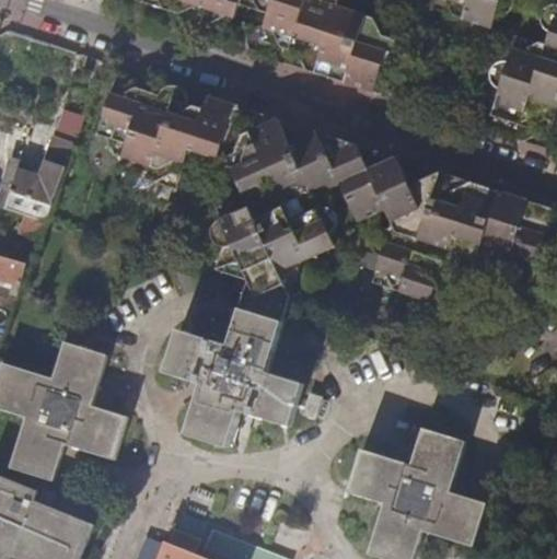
[(244,46),(250,53),(256,54),(265,50),(268,49),(270,45),(286,50),(282,62),(371,92),(379,67),(385,67),(387,67),(390,66),(393,63),(397,57),(398,49),(397,47),(394,43),(389,38),(392,26),(334,8),(336,0),(433,0),(430,10),(490,28),(495,15),(500,15),(506,14),(509,11),(511,9),(512,2),(511,0),(136,0),(206,23),(224,14),(233,18),(238,4),(266,13),(262,25),(258,24),(252,25),(247,27),(244,32),(242,36),(242,38),(243,44),(244,46)]
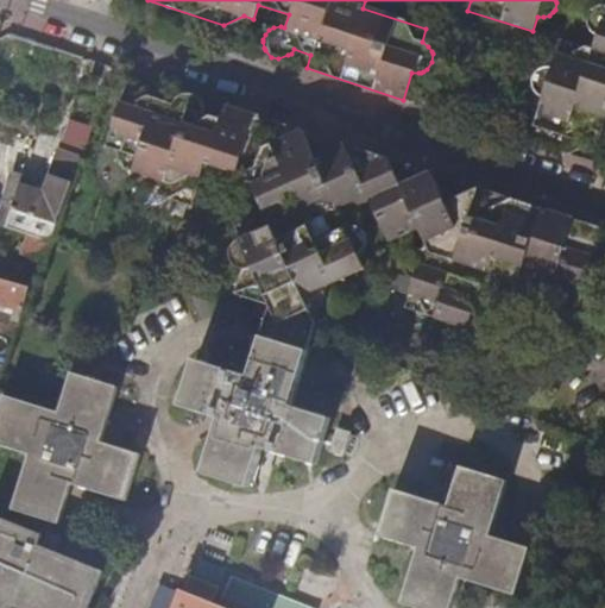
[(604,6),(604,7),(599,7),(592,11),(588,17),(587,24),(588,27),(592,32),(599,36),(596,49),(563,38),(553,69),(546,69),(541,70),(539,73),(535,77),(534,82),(536,92),(541,98),(543,99),(535,126),(566,137),(561,151),(568,154),(590,144),(598,146),(604,124),(604,6)]
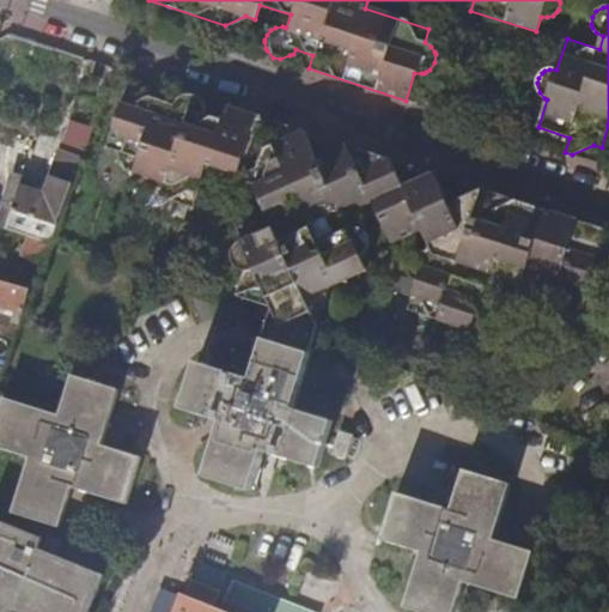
[(268,316),(314,334),(328,285),(366,267),(354,244),(385,230),(391,243),(419,230),(426,243),(424,252),(416,252),(409,255),(406,260),(403,265),(406,273),(414,280),(406,309),(469,329),(474,315),(480,316),(486,314),(492,309),(494,306),(512,311),(516,297),(548,308),(553,294),(585,303),(594,276),(602,276),(608,273),(608,249),(604,247),(608,232),(608,230),(481,188),(456,200),(446,179),(439,182),(436,173),(349,145),(318,158),(306,131),(227,105),(223,120),(205,114),(205,107),(202,98),(199,96),(192,94),(186,95),(182,96),(177,101),(176,104),(126,88),(107,147),(116,150),(125,169),(134,171),(129,187),(194,207),(199,193),(207,197),(226,186),(235,189),(241,175),(253,179),(268,214),(237,229),(249,254),(236,294),(272,306),(268,316)]
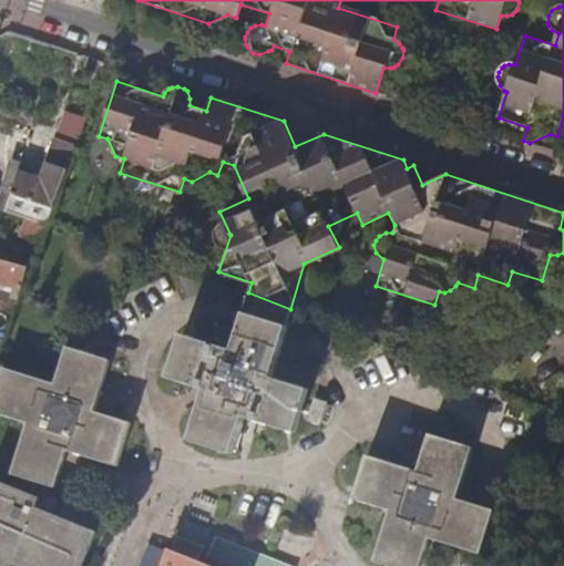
[(77,139),(84,119),(62,111),(55,132),(77,139)]
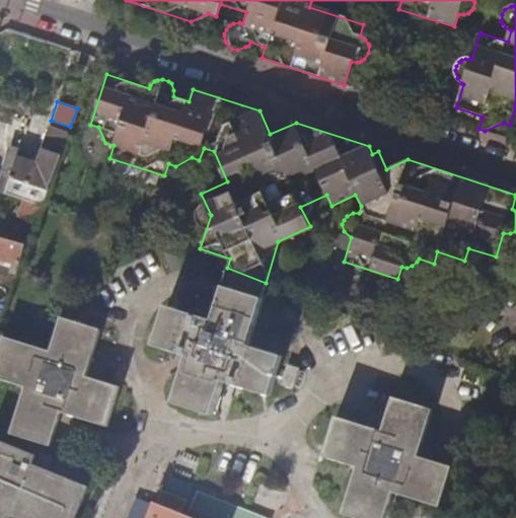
[(7,112),(3,131),(20,134),(23,115),(7,112)]
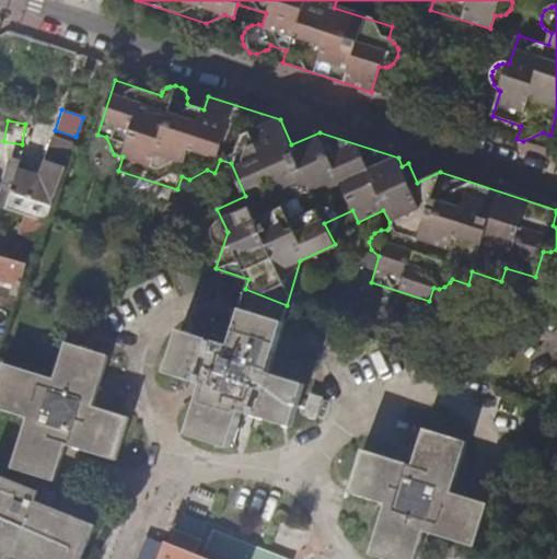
[(45,221),(47,213),(73,144),(51,137),(38,175),(23,170),(25,162),(20,160),(11,156),(2,187),(14,191),(9,209),(27,216),(45,221)]
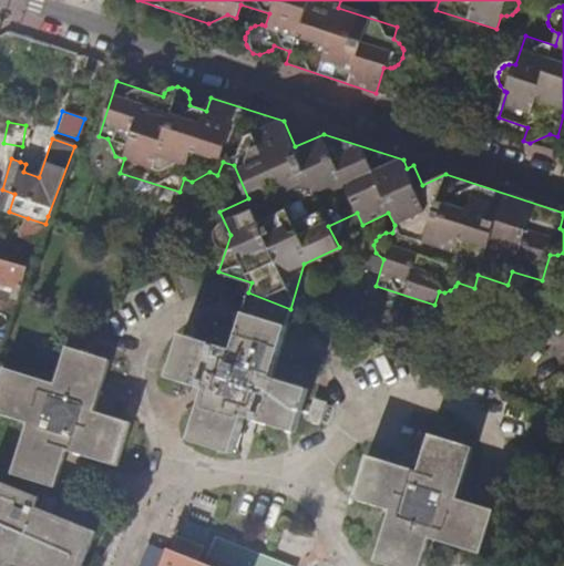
[(21,237),(38,243),(45,224),(28,218),(21,237)]
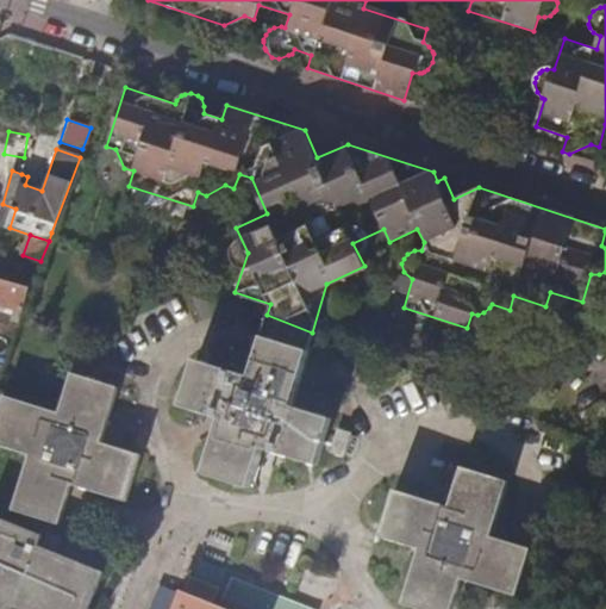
[(0,333),(13,336),(23,310),(29,286),(0,278),(0,333)]
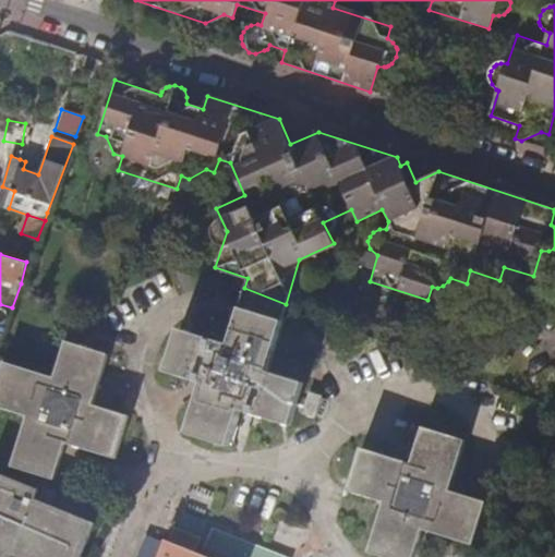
[(239,306),(280,319),(286,304),(244,288),(239,306)]
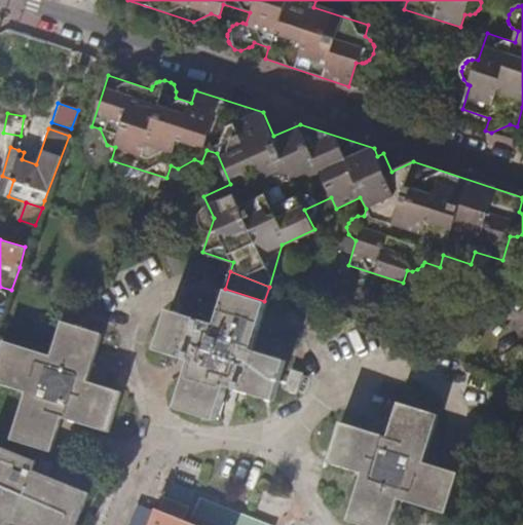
[(251,349),(264,301),(225,289),(215,323),(166,308),(154,349),(188,361),(174,408),(215,420),(225,386),(273,401),(285,360),(251,349)]
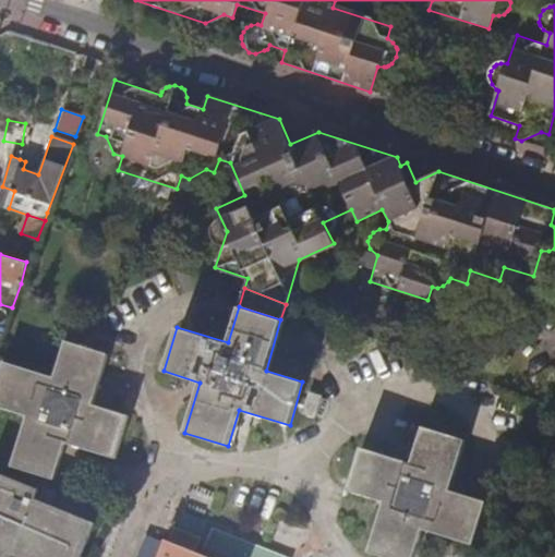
[(10,464),(53,479),(63,443),(115,458),(127,414),(91,403),(106,353),(63,340),(52,377),(1,361),(0,364),(0,408),(24,415),(10,464)]
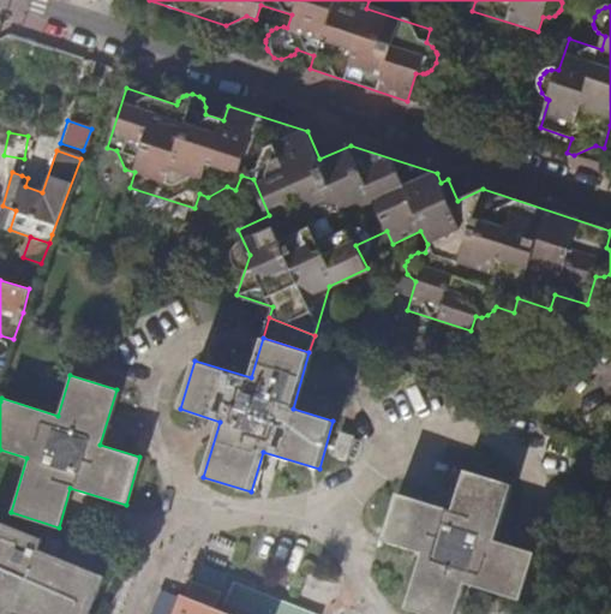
[(347,459),(351,434),(336,431),(333,457),(347,459)]
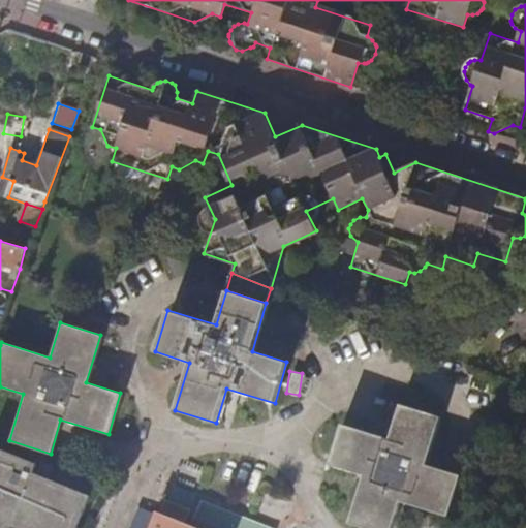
[(339,423),(327,465),(362,475),(348,522),(368,527),(391,527),(399,501),(447,516),(459,474),(425,464),(438,416),(398,405),(389,437),(339,423)]
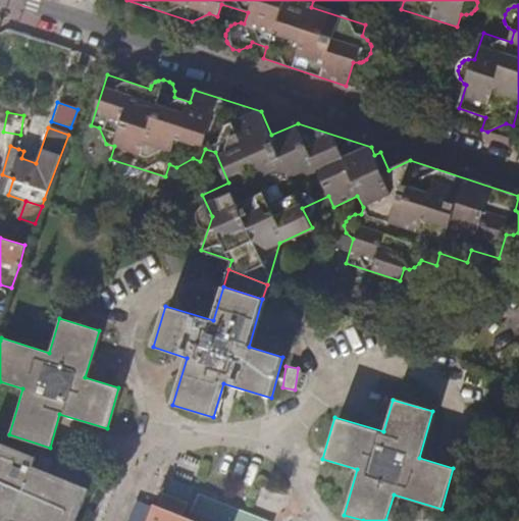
[(0,520),(9,520),(10,520),(12,514),(21,518),(20,520),(73,520),(87,490),(31,468),(35,458),(0,444),(0,520)]
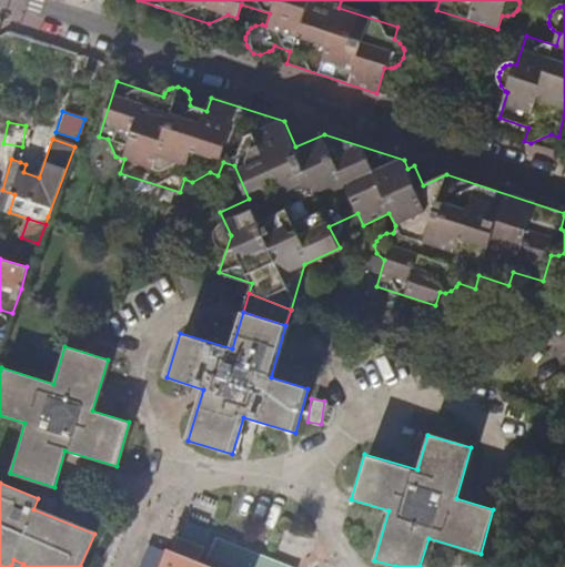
[(236,548),(283,566),(290,566),(292,565),(213,534),(202,559),(220,566),(232,566),(229,566),(236,548)]
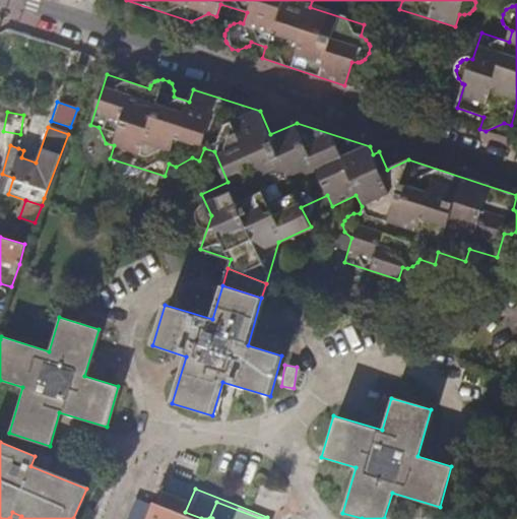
[(159,490),(153,504),(179,514),(185,500),(159,490)]
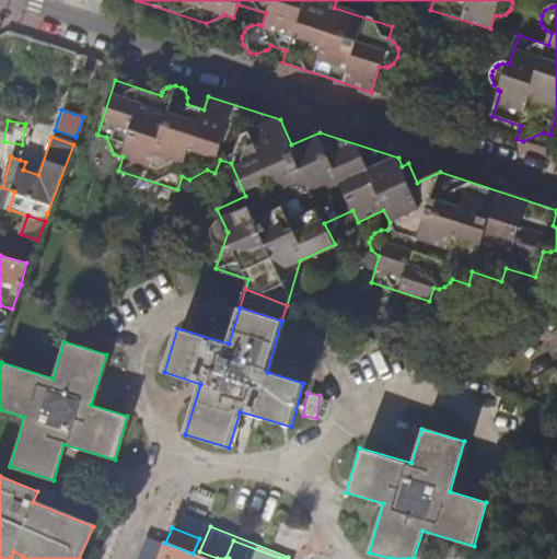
[(229,558),(279,558),(233,540),(225,558),(229,558)]
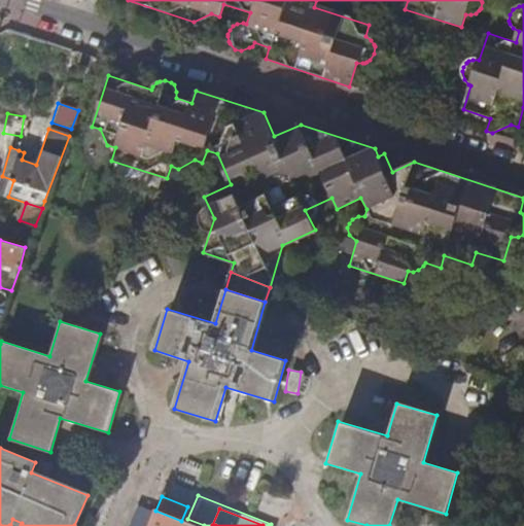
[(193,525),(181,521),(155,511),(148,525),(193,525)]
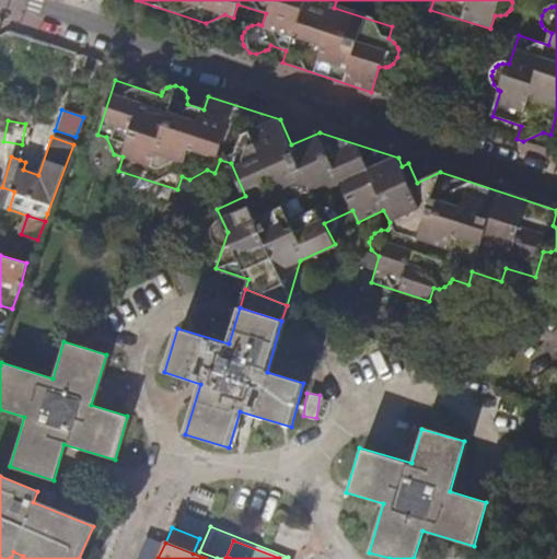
All buildings are outlined.
